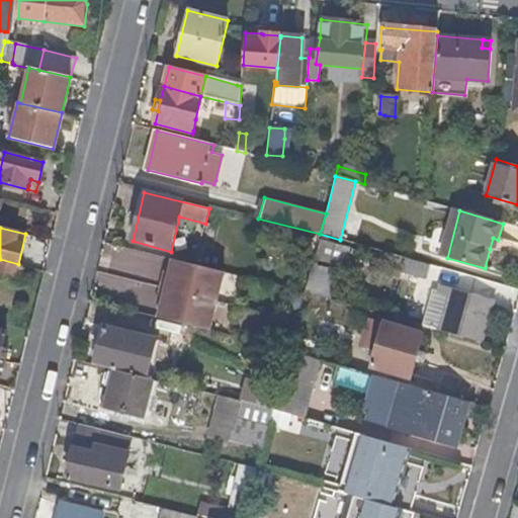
[(344,267),(349,250),(321,241),(316,259),(344,267)]
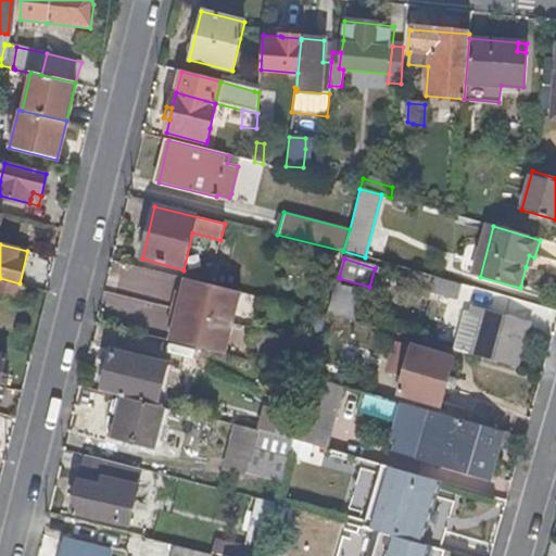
[(457,301),(462,286),(428,276),(425,291),(457,301)]
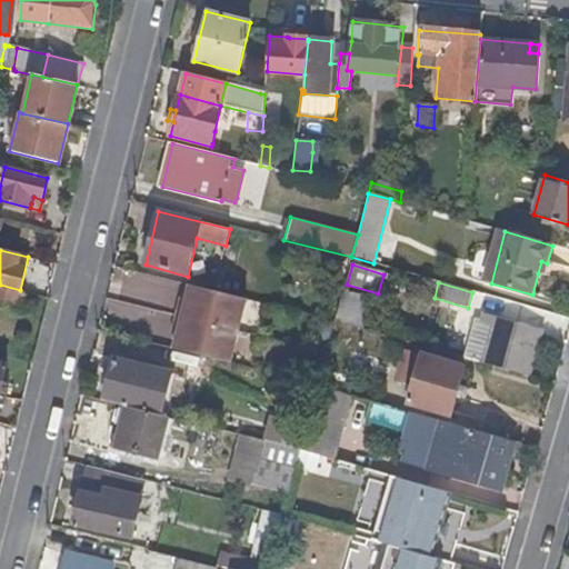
[(21,311),(27,292),(20,290),(0,285),(0,306),(7,308),(21,311)]
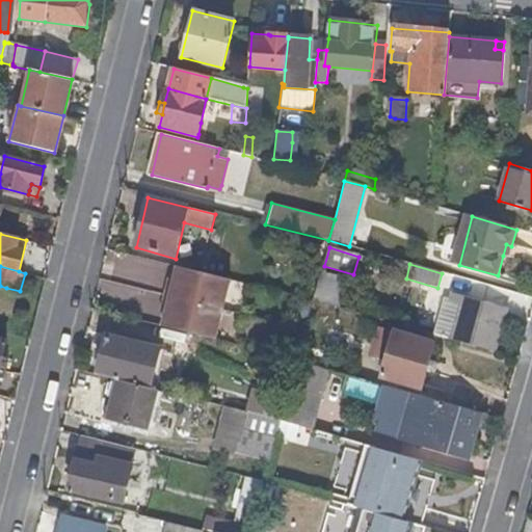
[(223,311),(231,281),(177,266),(174,277),(168,276),(163,295),(223,311)]
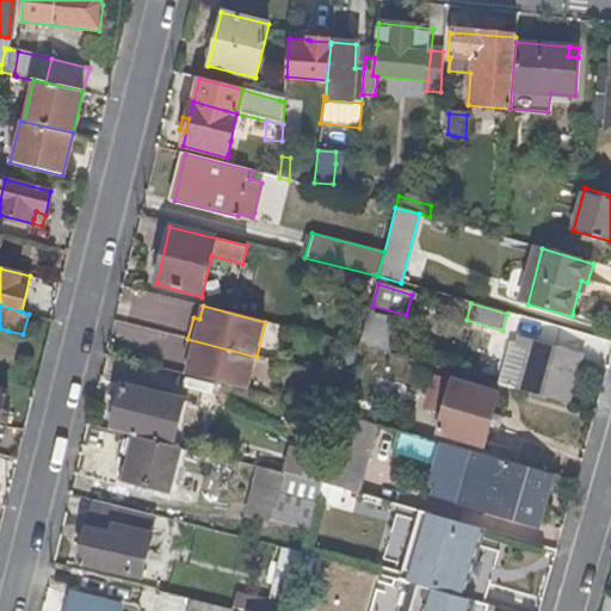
[(387,353),(396,320),(371,313),(362,345),(387,353)]
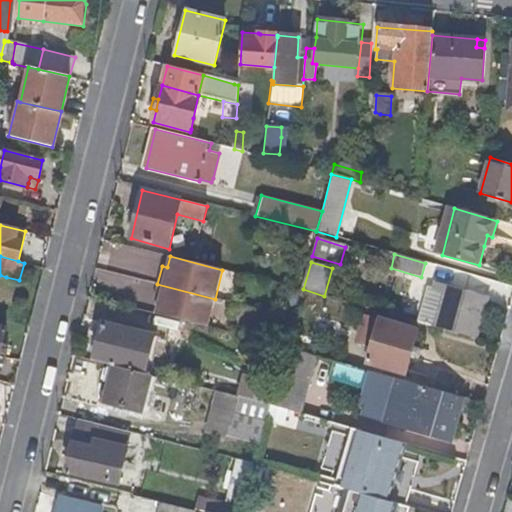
[(303,281),(308,264),(301,263),(297,277),(303,281)]
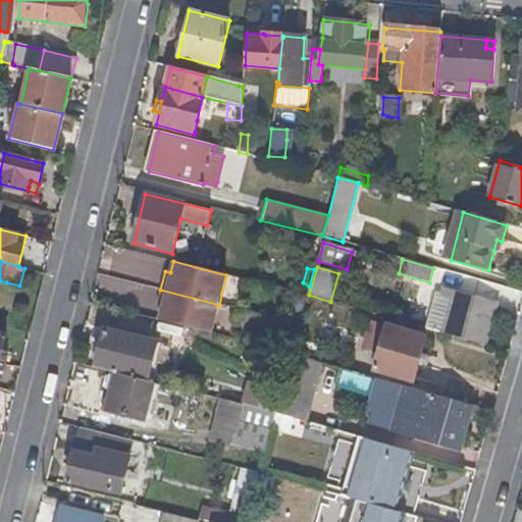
[(211,333),(219,305),(160,290),(157,305),(162,307),(158,320),(211,333)]
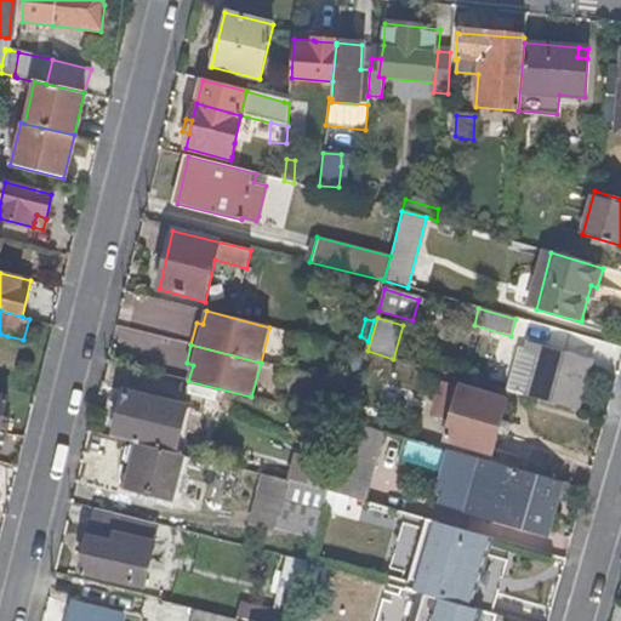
[(576,411),(591,360),(543,346),(541,347),(533,345),(510,352),(499,389),(576,411)]
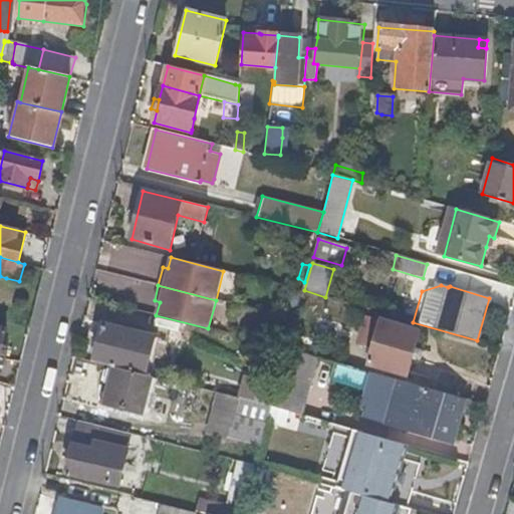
[(378,327),(380,320),(373,318),(371,324),(378,327)]
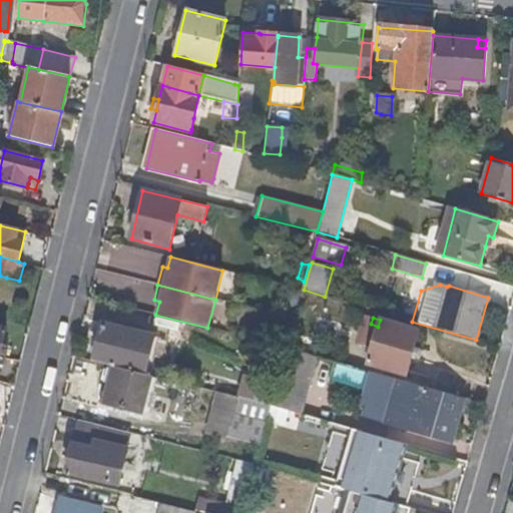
[(343,331),(342,328),(341,326),(322,320),(318,333),(338,339),(342,337),(343,334),(343,331)]
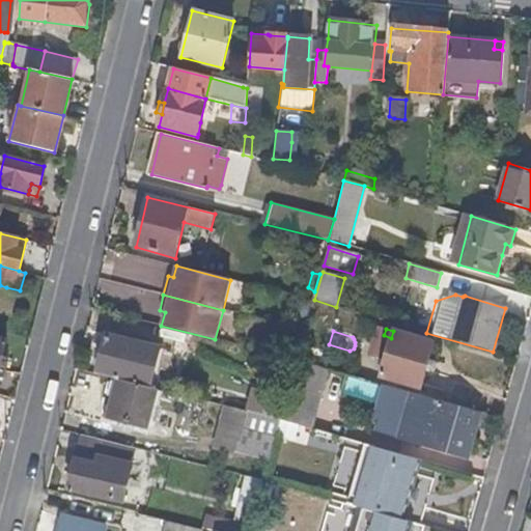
[(421,384),(434,343),(393,331),(391,338),(386,356),(380,375),(420,388),(421,384)]
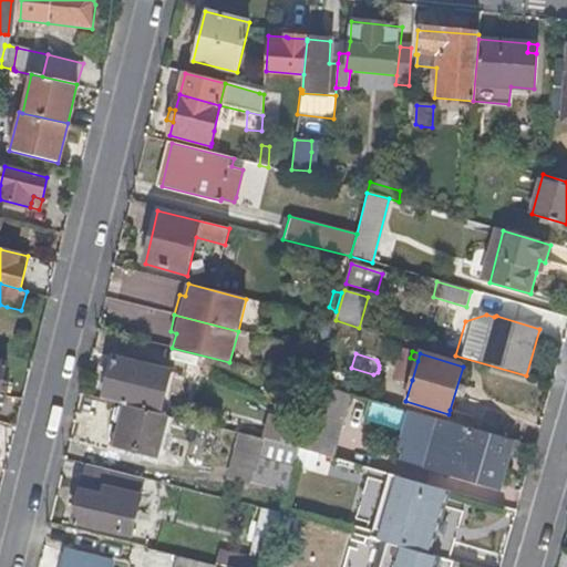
[(160,413),(169,370),(114,356),(102,399),(126,405),(160,413)]
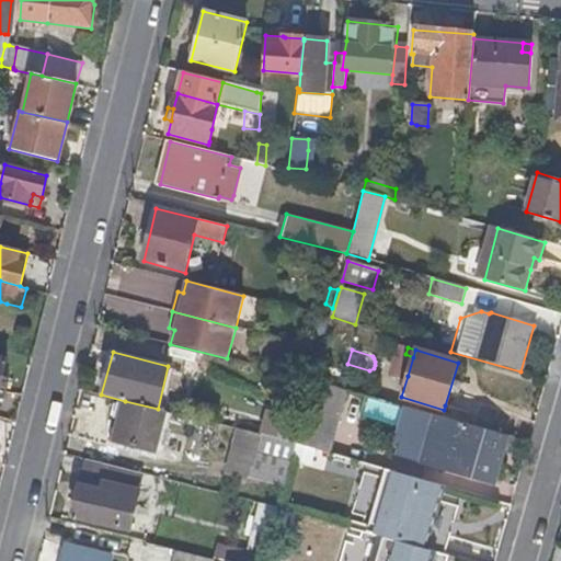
[(408,376),(413,357),(405,354),(401,374),(408,376)]
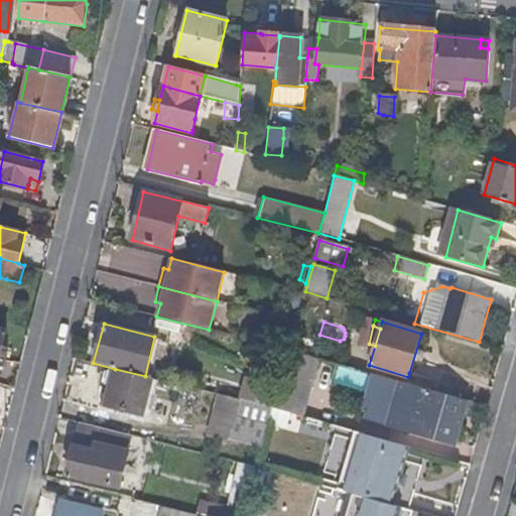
[(152,378),(162,340),(154,337),(145,376),(152,378)]
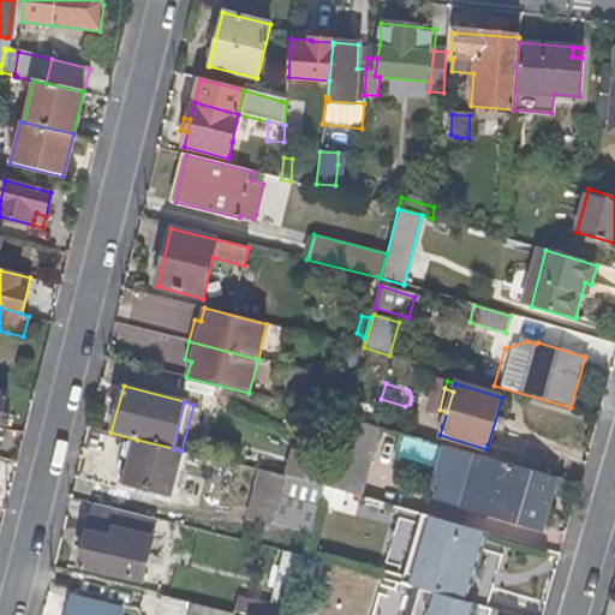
[(411,436),(347,418),(345,425),(408,443),(411,436)]
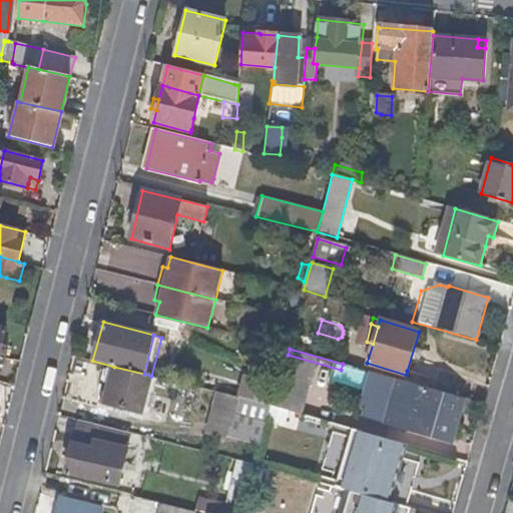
[(144,404),(147,395),(152,376),(151,376),(144,374),(114,367),(113,370),(110,384),(109,386),(106,387),(104,388),(101,396),(103,397),(106,399),(105,403),(118,407),(129,409),(142,413),(144,404)]
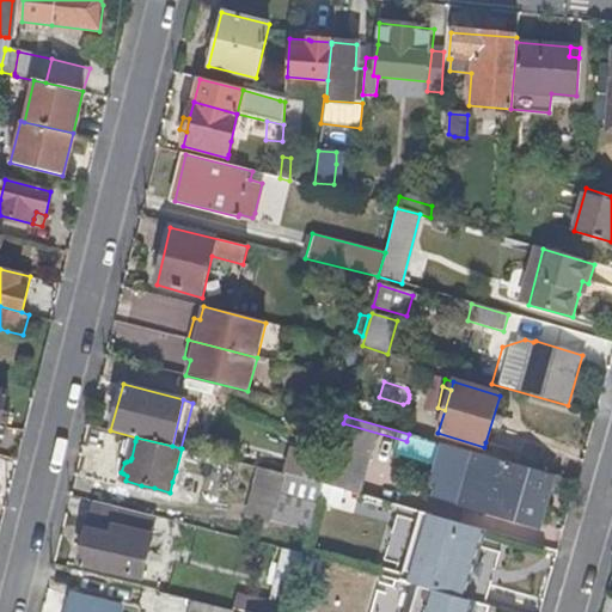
[(560,477),(567,456),(514,440),(485,442),(484,447),(482,454),(548,473),(554,476),(560,477)]
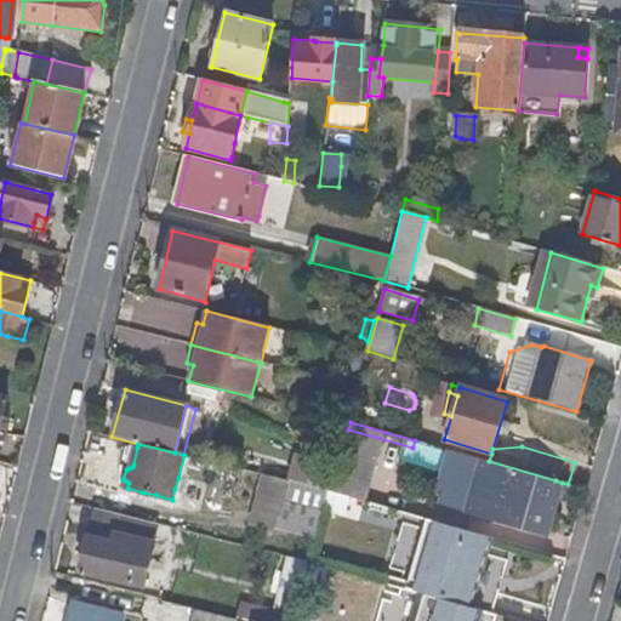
[(329,489),(334,467),(295,457),(290,478),(329,489)]
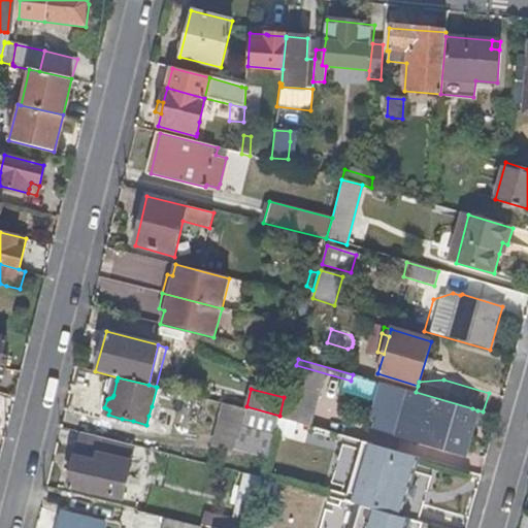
[(311,426),(319,399),(286,389),(284,397),(279,416),(278,417),(311,426)]
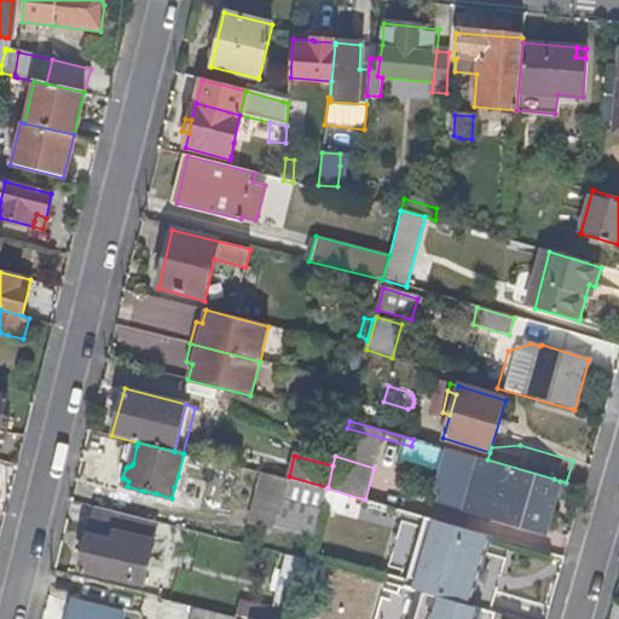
[(545,508),(554,479),(487,460),(484,460),(475,485),(463,481),(456,507),(544,533),(551,509),(545,508)]
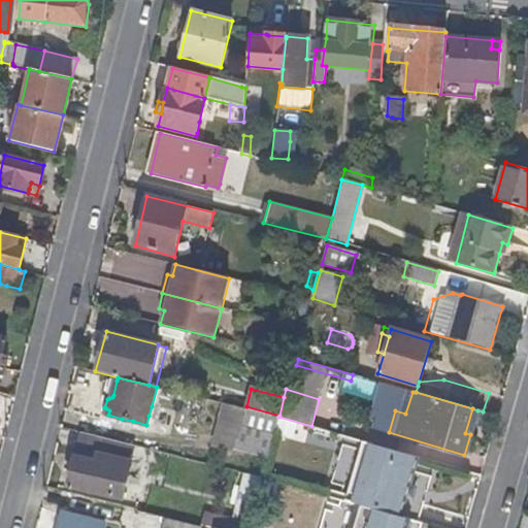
[(267,460),(278,417),(248,409),(225,404),(215,444),(267,460)]
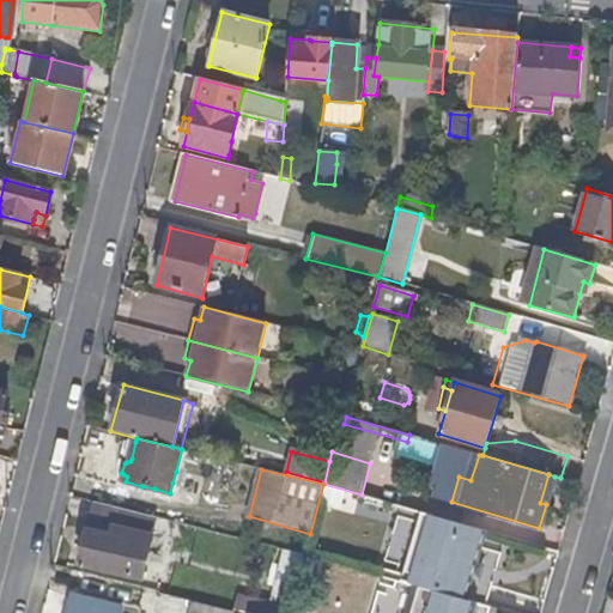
[(180,485),(183,474),(176,472),(173,483),(180,485)]
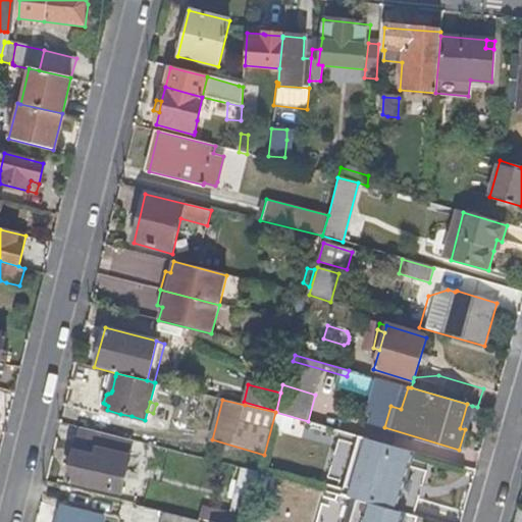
[(465,429),(472,406),(467,404),(460,428),(465,429)]
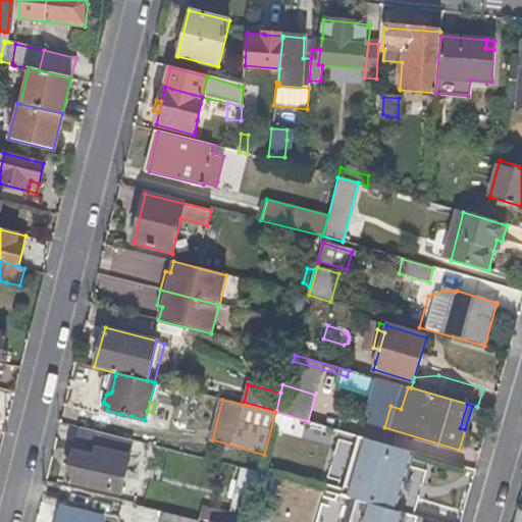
[(129,423),(132,416),(120,414),(119,420),(129,423)]
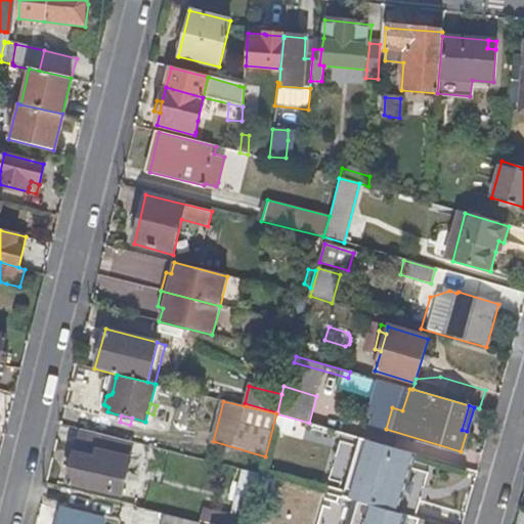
[(120,495),(133,441),(80,429),(67,481),(120,495)]
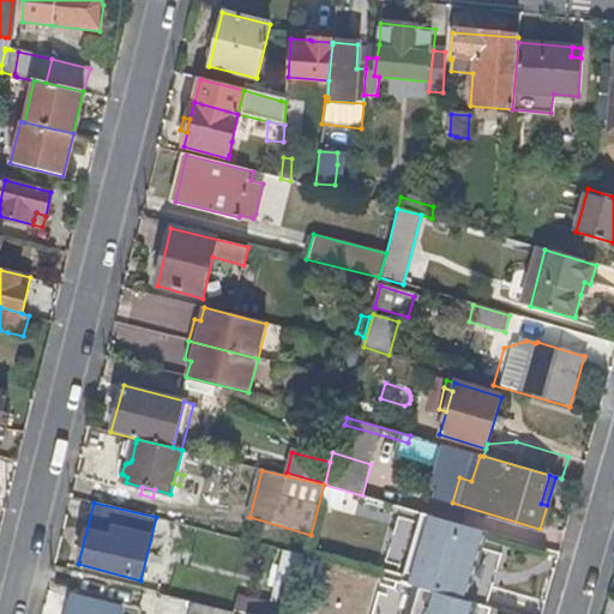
[(464,601),(485,531),(423,515),(403,583),(464,601)]
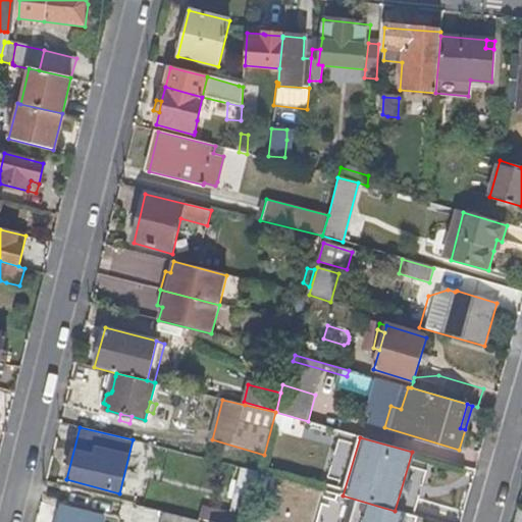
[(246,521),(259,472),(248,469),(237,514),(236,518),(246,521)]
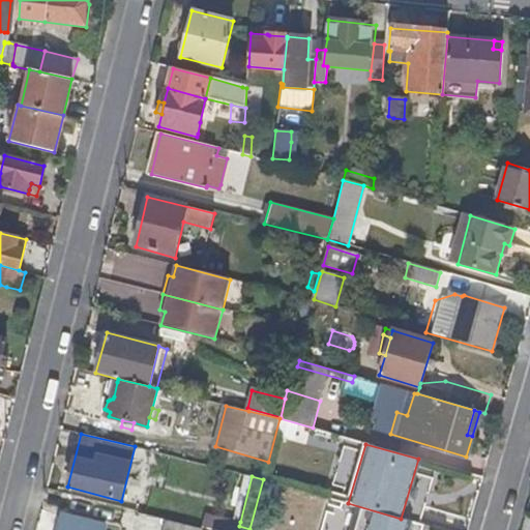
[(405,529),(408,521),(401,519),(348,503),(346,503),(339,529),(405,529)]
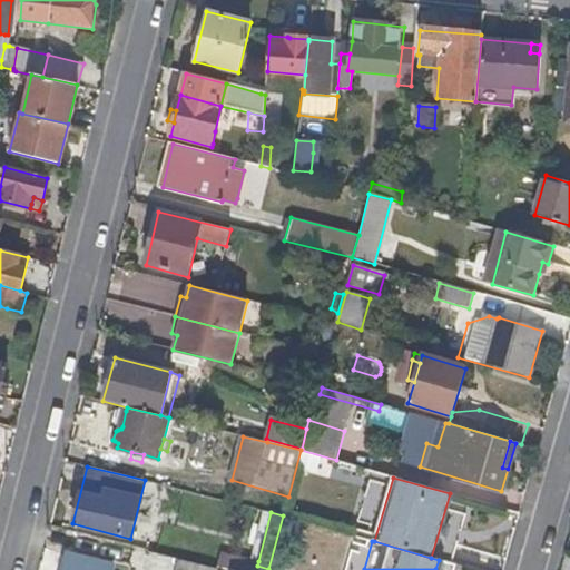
[(145,569),(174,569),(176,559),(147,551),(143,569),(145,569)]
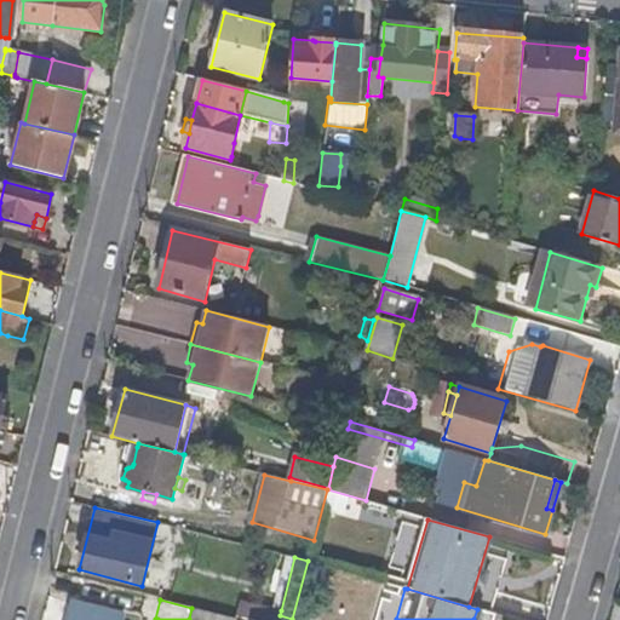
[(280,615),(281,610),(241,601),(236,616),(250,619),(292,619),(280,615)]
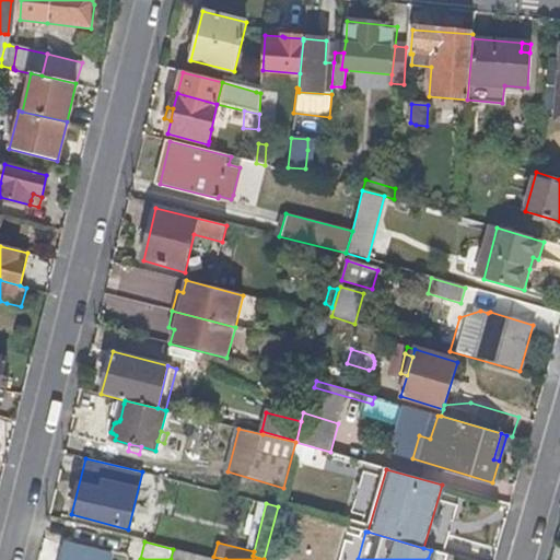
[(109,559),(111,556),(62,544),(58,559),(109,559)]
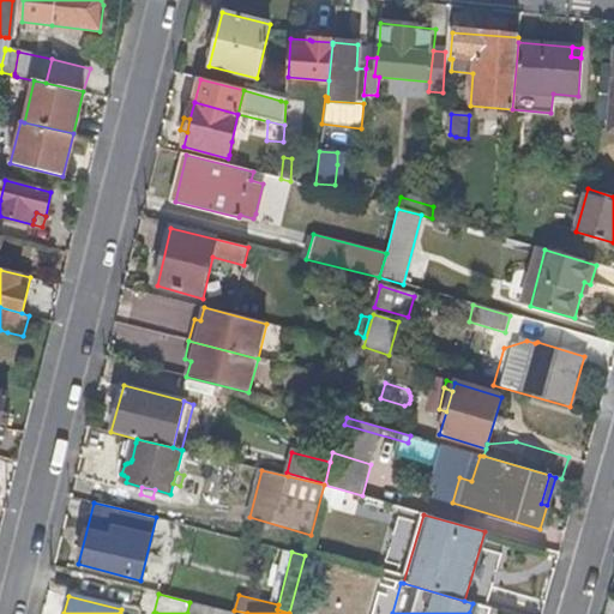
[(227,613),(228,611),(190,602),(187,613),(227,613)]
